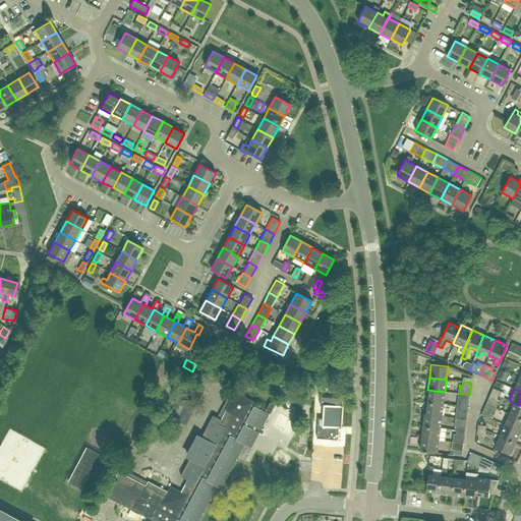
[(427,390),(426,402),(443,404),(445,392),(427,390)]
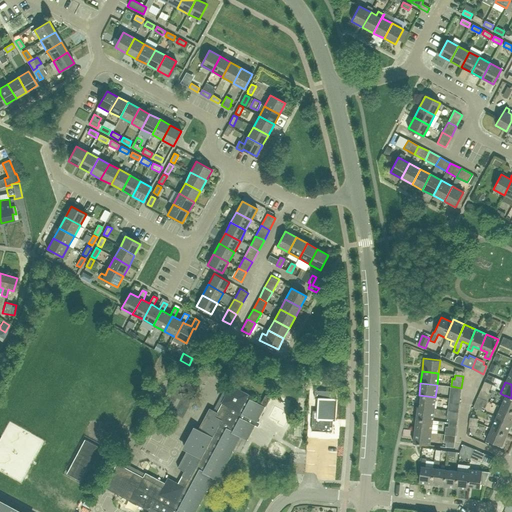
[(143,478),(117,464),(104,487),(148,511),(147,511),(195,511),(214,478),(218,480),(241,437),(247,440),(265,407),(249,399),(246,398),(248,395),(231,385),(222,403),(217,412),(208,408),(197,428),(194,426),(182,449),(186,451),(177,467),(184,471),(177,484),(168,479),(165,483),(145,472),(143,478)]
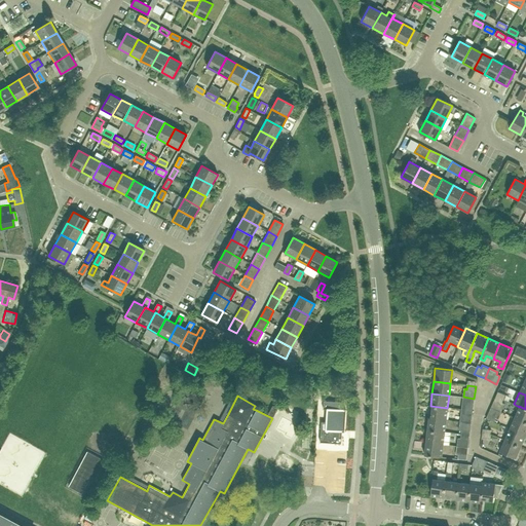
[(496,396),(491,408),(501,412),(504,404),(502,403),(504,400),(496,396)]
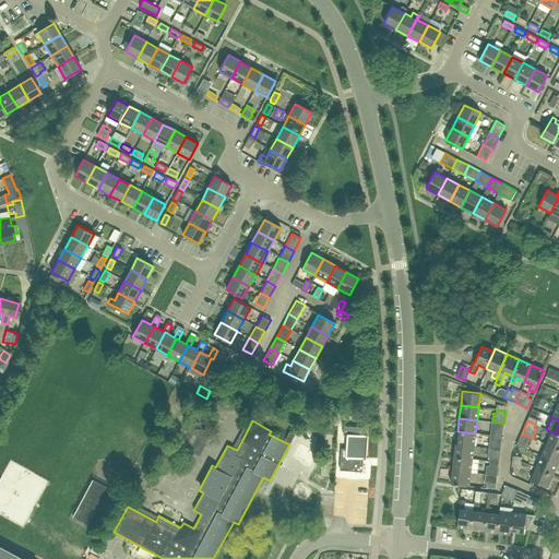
[(490,435),(502,437),(503,424),(492,421),(490,435)]
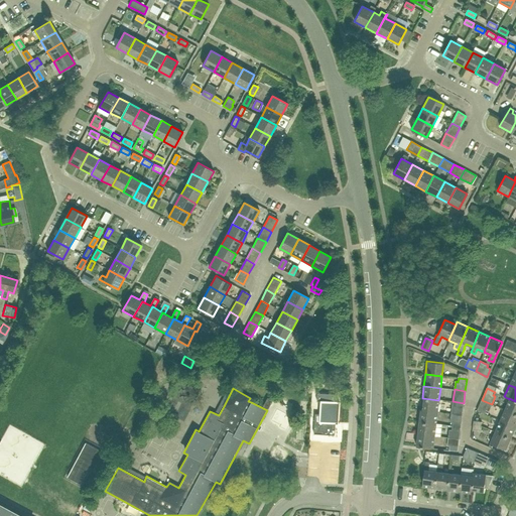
[(272,400),(268,397),(263,406),(268,408),(272,400)]
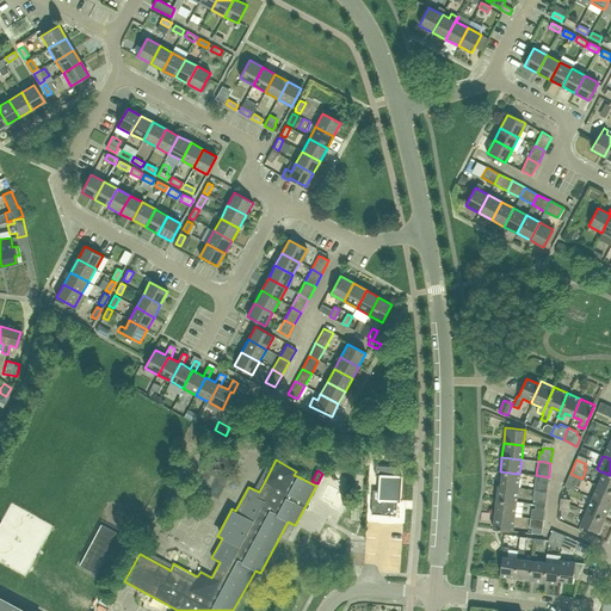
[(519,474),(500,471),(498,486),(518,488),(519,474)]
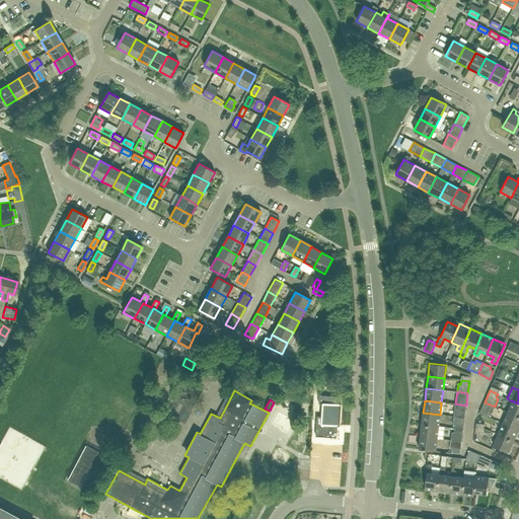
[(512,401),(507,412),(518,417),(518,403),(512,400),(512,401)]
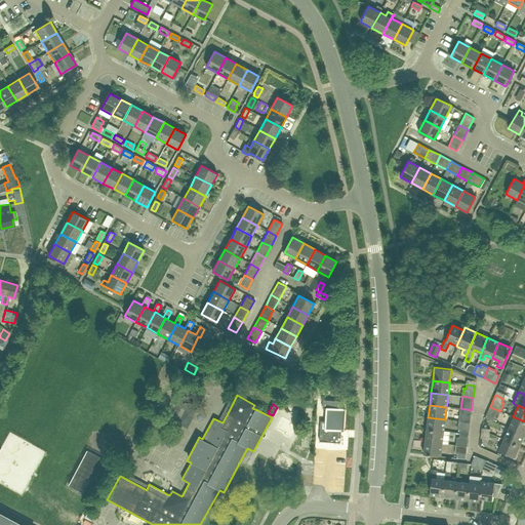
[(497,418),(500,411),(490,407),(485,417),(493,420),(494,417),(497,418)]
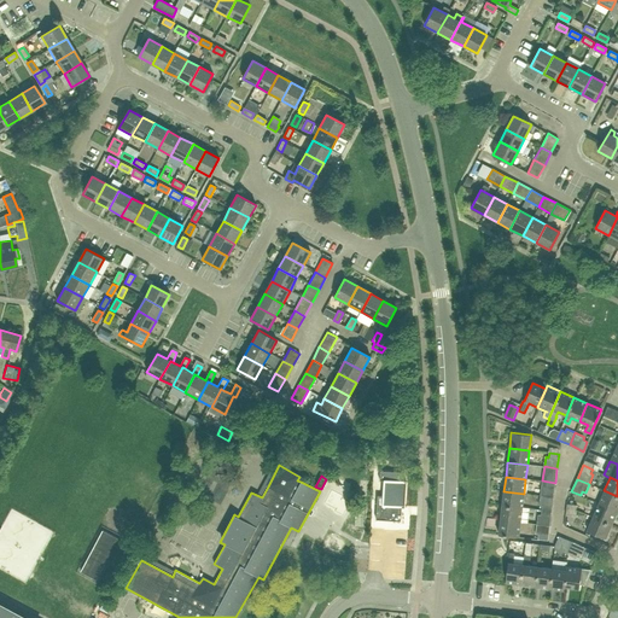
[(406,482),(384,481),(383,497),(378,496),(375,519),(400,520),(401,507),(403,507),(406,482)]
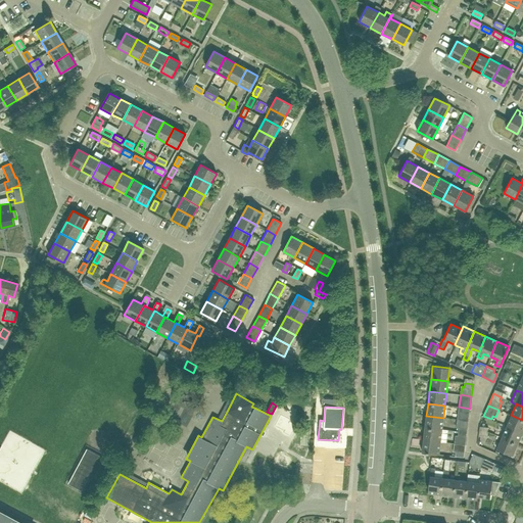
[(458,419),(468,421),(470,409),(459,407),(458,419)]
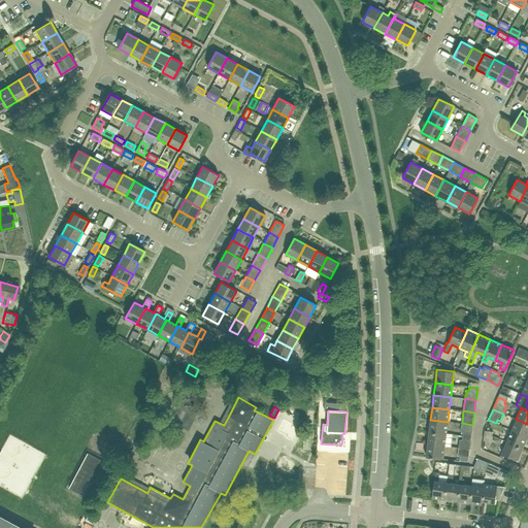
[(527,424),(516,419),(512,430),(527,437),(527,434),(527,424)]
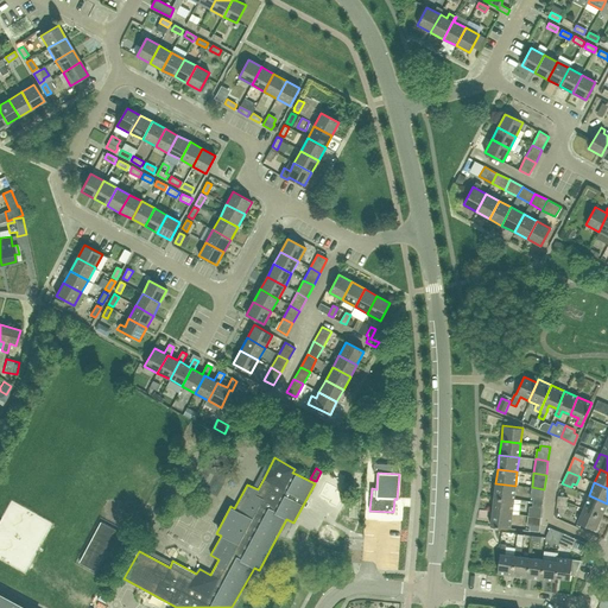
[(515,486),(495,483),(494,498),(513,500),(515,486)]
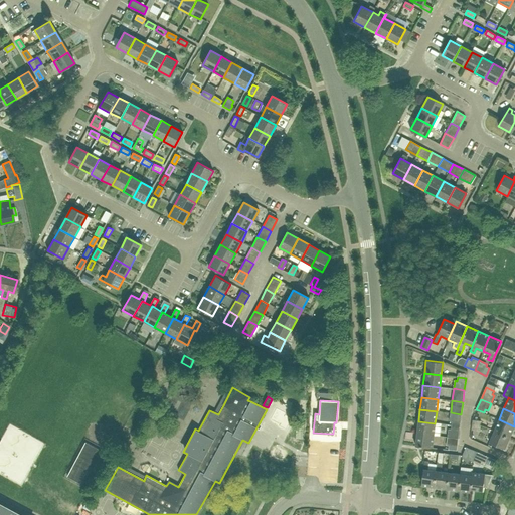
[(460,426),(461,414),(451,412),(450,420),(452,421),(452,425),(460,426)]
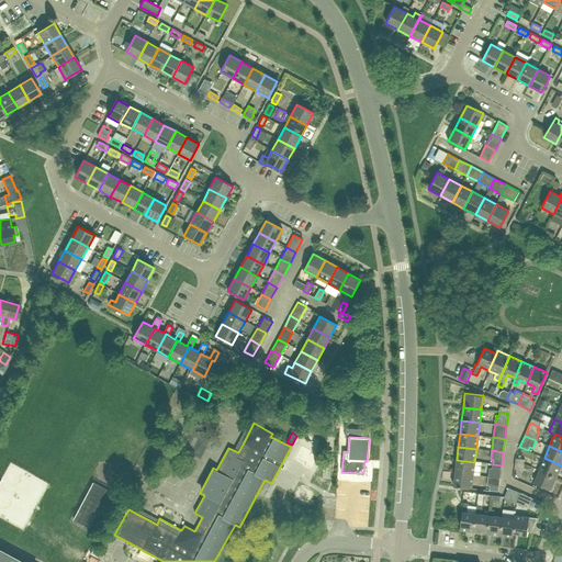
[(561,465),(544,458),(539,470),(555,478),(561,465)]
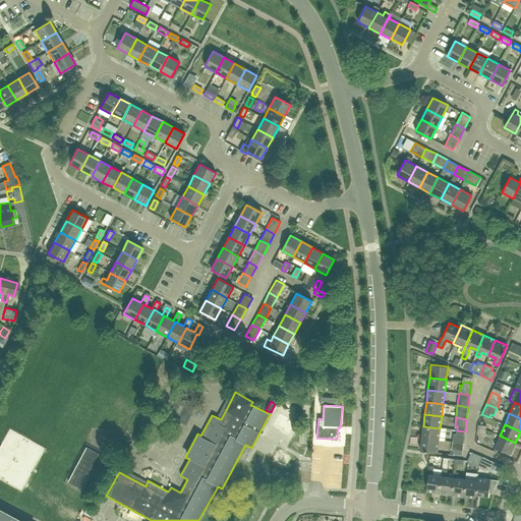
[(423,426),(421,438),(439,440),(444,441),(445,428),(440,428),(423,426)]
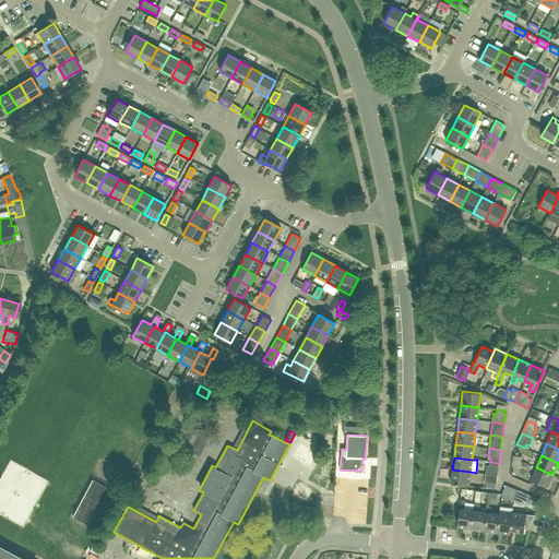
[(497,476),(499,463),(490,462),(489,466),(487,465),(486,474),(497,476)]
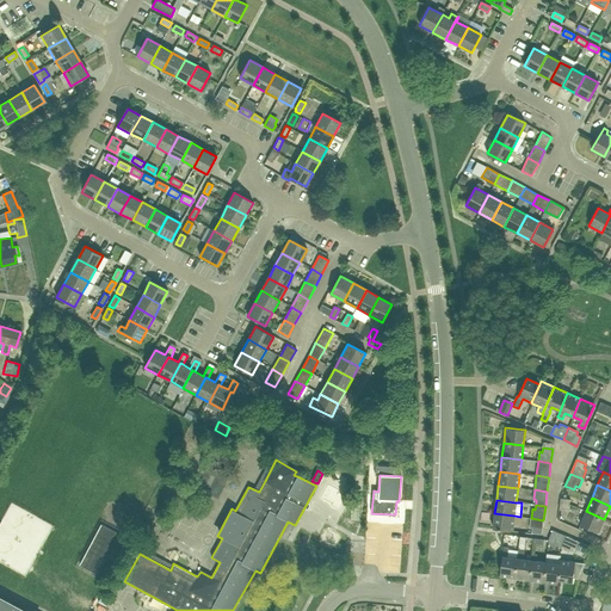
[(604,519),(586,511),(580,525),(598,532),(604,519)]
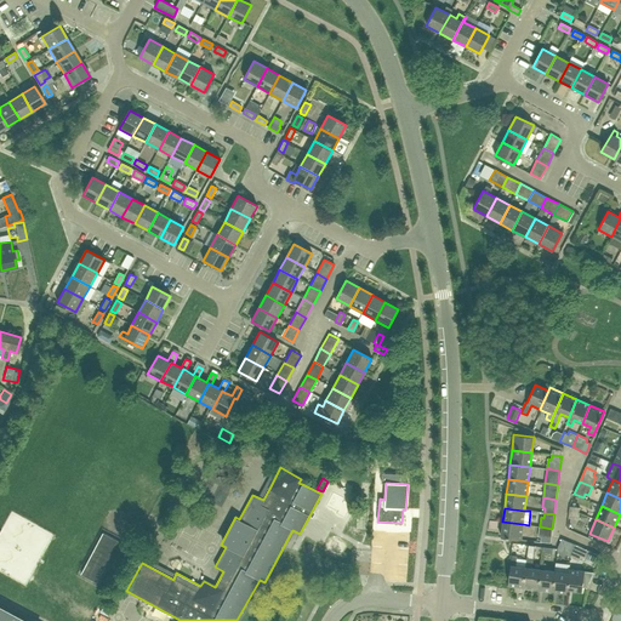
[(520,540),(523,524),(502,522),(501,537),(520,540)]
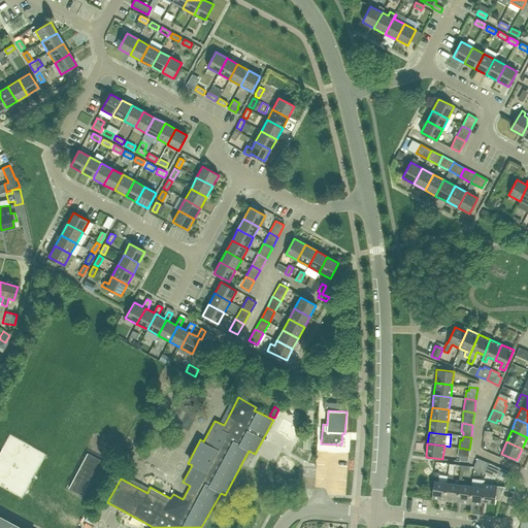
[(469,450),(459,448),(458,456),(460,457),(460,460),(468,461),(469,450)]
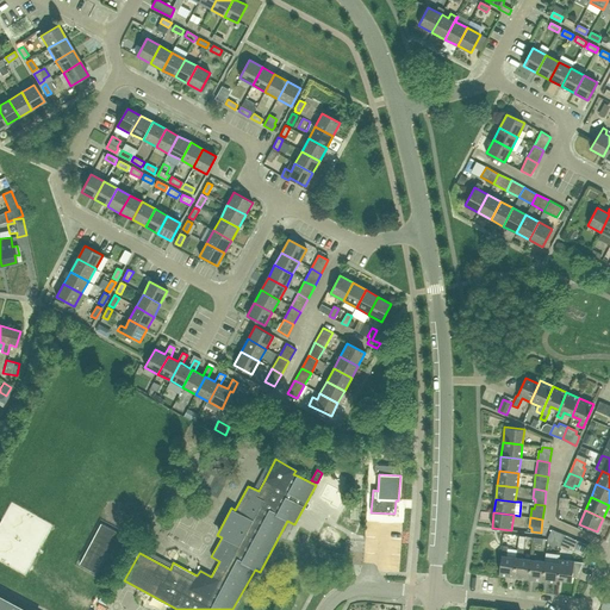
[(117,531),(101,523),(80,564),(95,572),(106,552),(111,554),(119,539),(114,536),(117,531)]
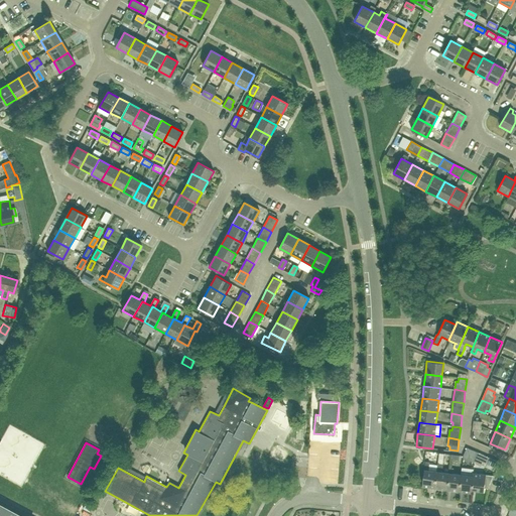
[(466,459),(473,463),(478,453),(467,447),(464,455),(467,457),(466,459)]
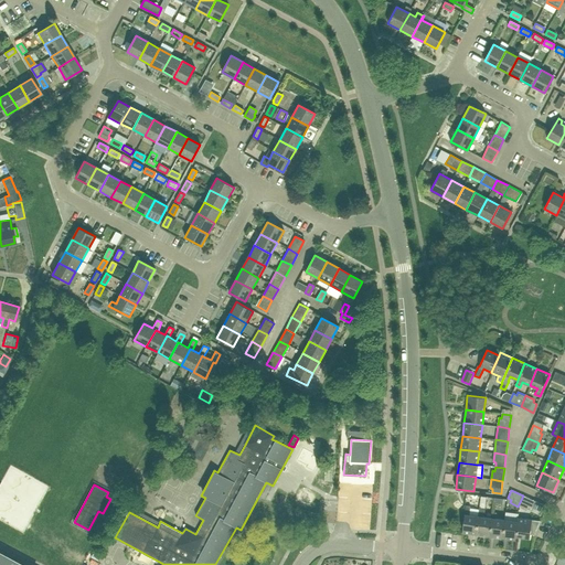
[(523,496),(518,507),(526,510),(528,508),(531,509),(535,501),(523,496)]
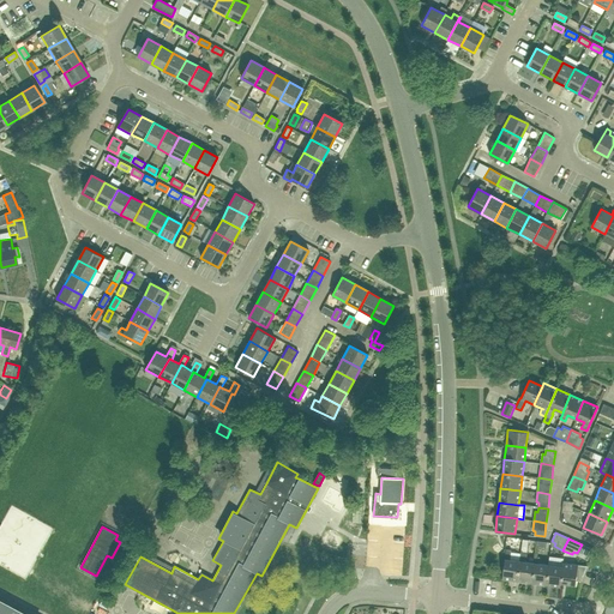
[(517,581),(531,583),(534,563),(524,561),(525,558),(527,558),(529,540),(522,540),(519,561),(517,581)]
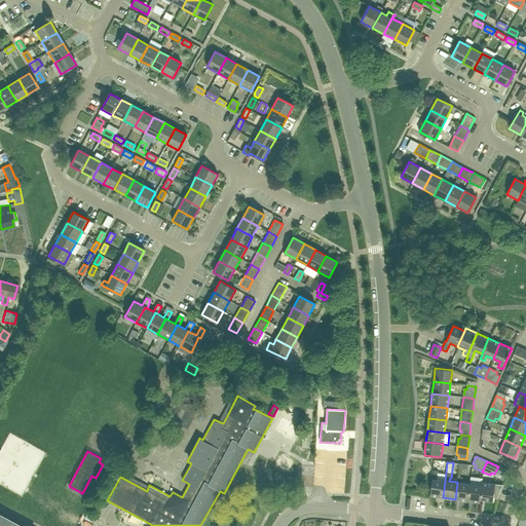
[(429,496),(443,497),(445,481),(437,480),(438,472),(431,471),(430,480),(431,480),(429,496)]
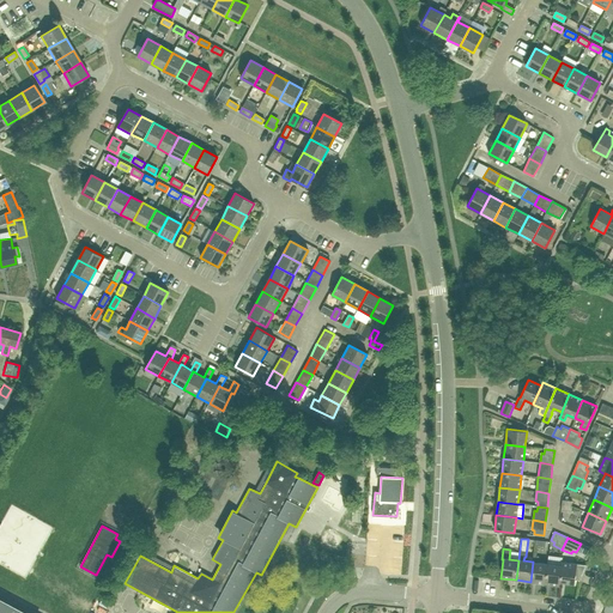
[(530,582),(544,583),(547,564),(533,562),(530,582)]
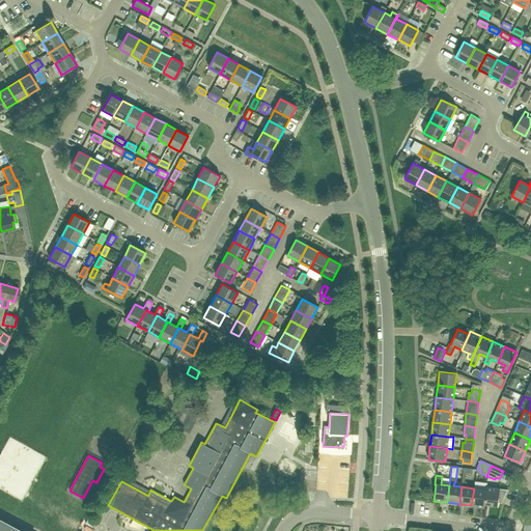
[(486,486),(485,490),(486,490),(484,504),(497,506),(498,501),(502,502),(507,490),(486,486)]
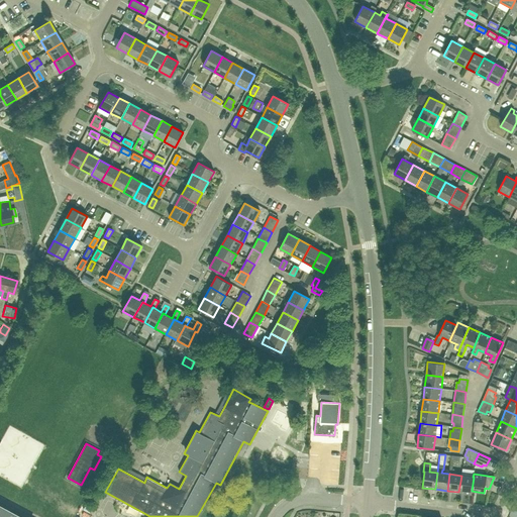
[(474,477),(473,477),(461,476),(458,492),(472,494),(472,491),(474,477)]
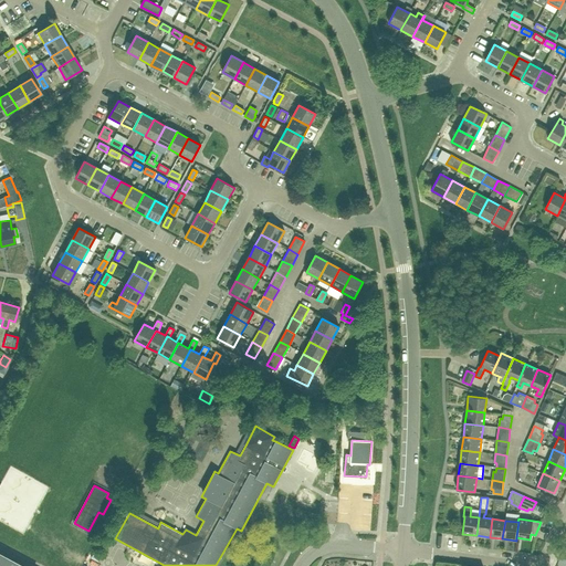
[(31,565),(0,548),(0,565),(31,565)]
